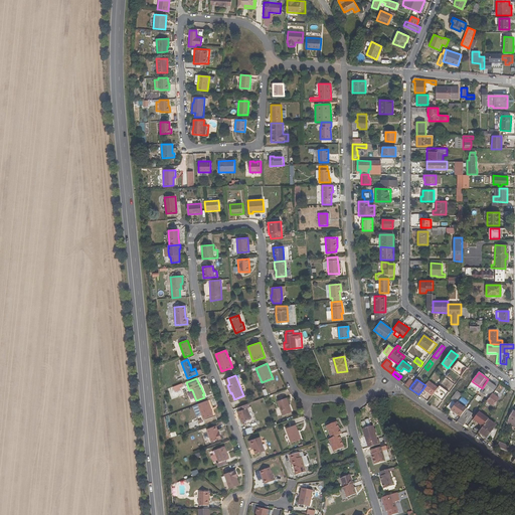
[(437,390),(438,388),(428,381),(425,385),(422,389),(433,395),(434,394),(437,390)]
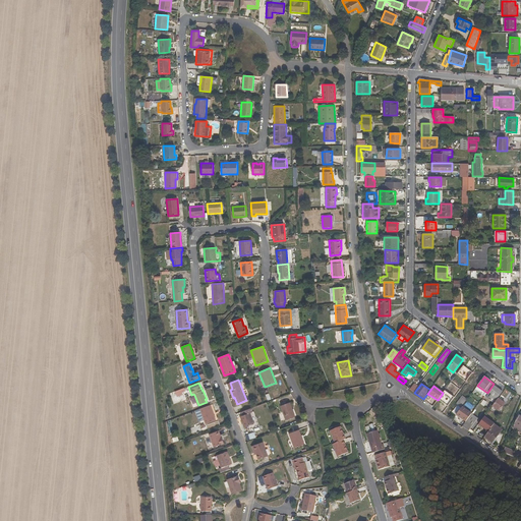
[(495,386),(485,397),(494,402),(503,391),(495,386)]
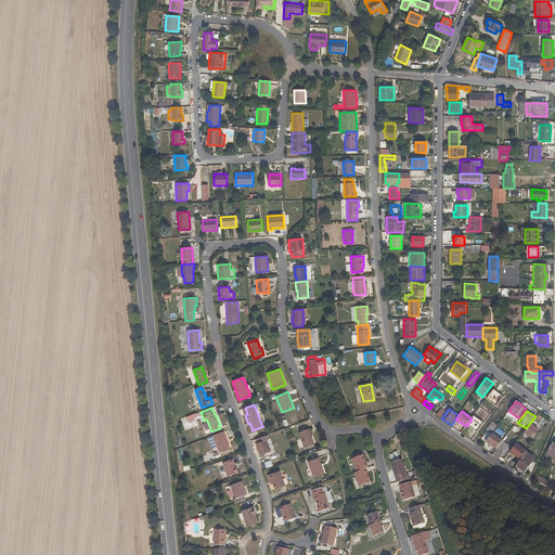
[(474,434),(479,427),(470,421),(467,425),(472,427),(469,430),(474,434)]
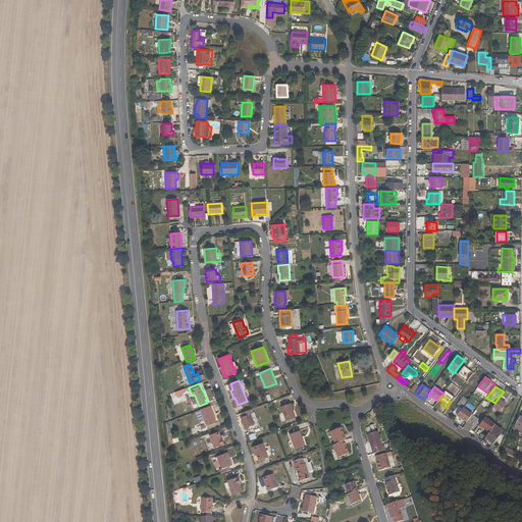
[(463,396),(457,405),(459,406),(461,408),(468,400),(463,396)]
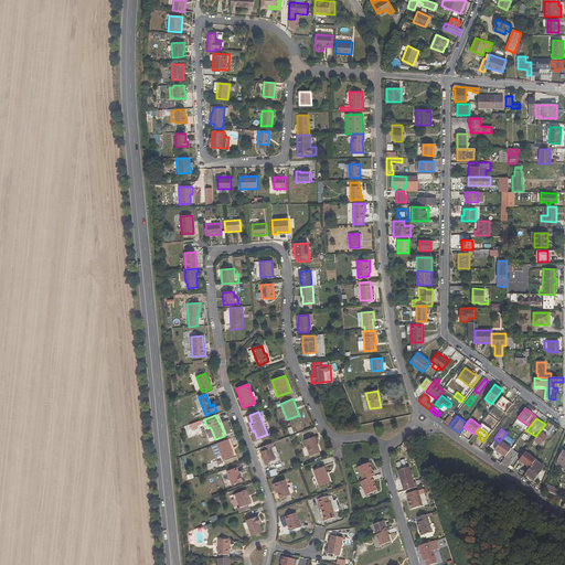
[(541,446),(547,437),(541,432),(534,440),(541,446)]
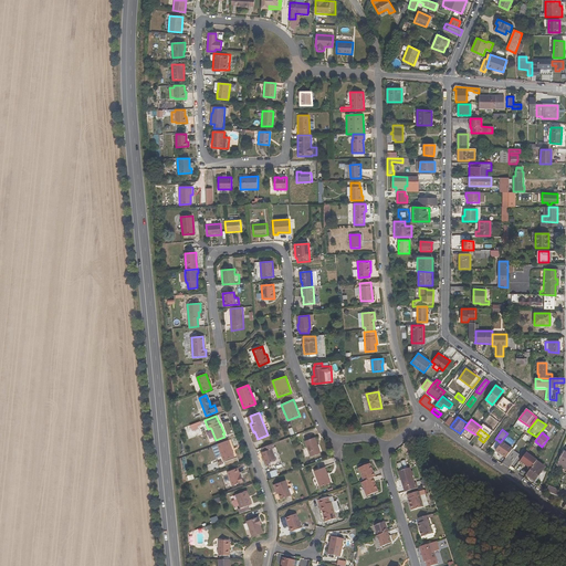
[(480,441),(473,437),(470,441),(477,446),(480,441)]
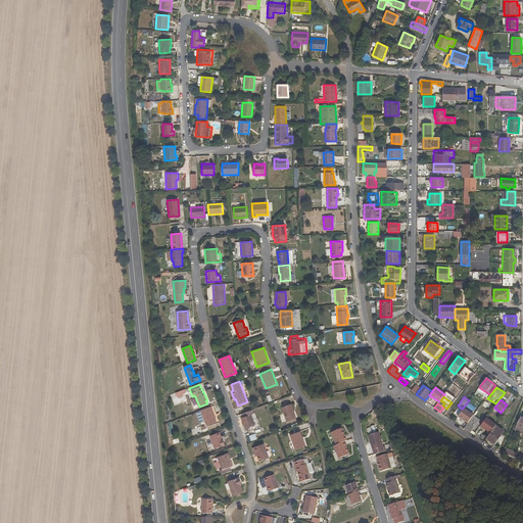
[(470,403),(467,408),(473,412),(476,408),(470,403)]
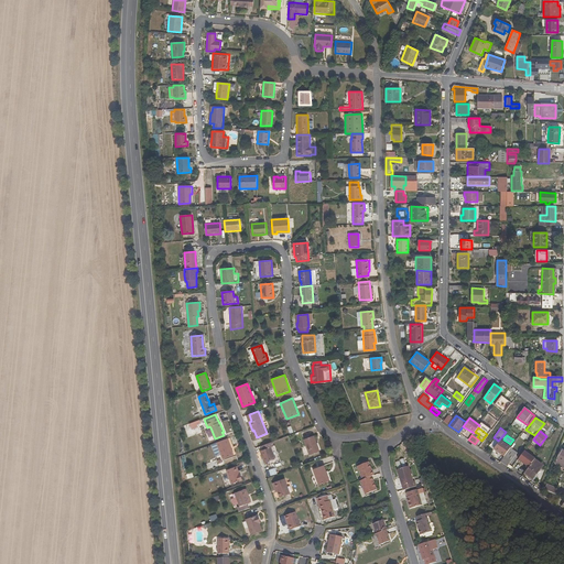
[(314,436),(303,440),(308,455),(320,451),(314,436)]
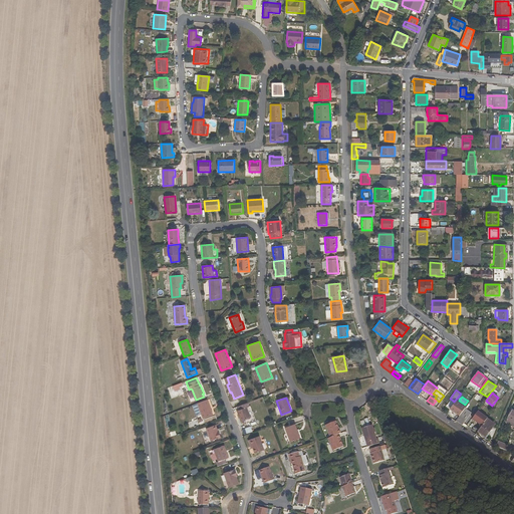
[(203,419),(213,415),(207,400),(197,404),(203,419)]
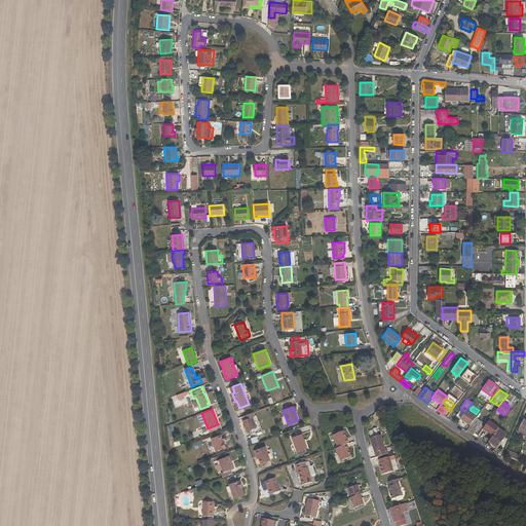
[(253,417),(256,416),(254,412),(243,416),(245,420),(242,420),(247,431),(257,427),(253,417)]
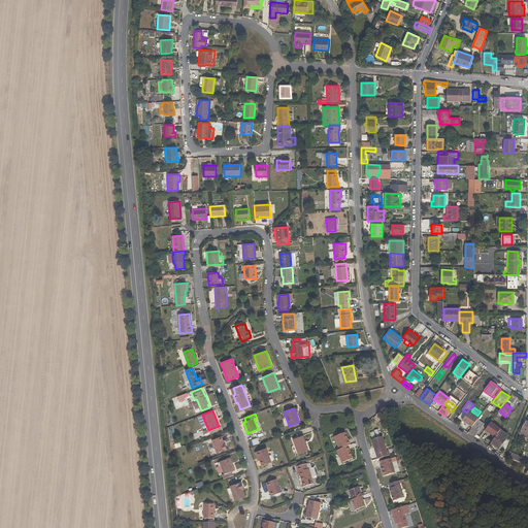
[(473,416),(467,425),(471,428),(477,419),(473,416)]
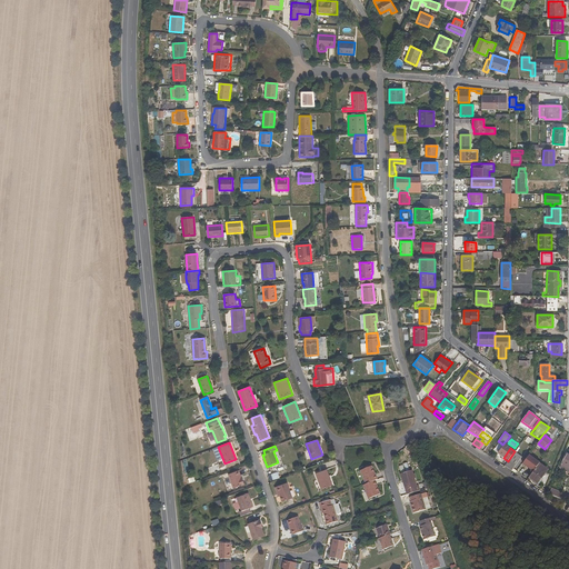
[(517,471),(513,468),(522,457),(515,451),(508,461),(505,466),(515,473),(517,471)]
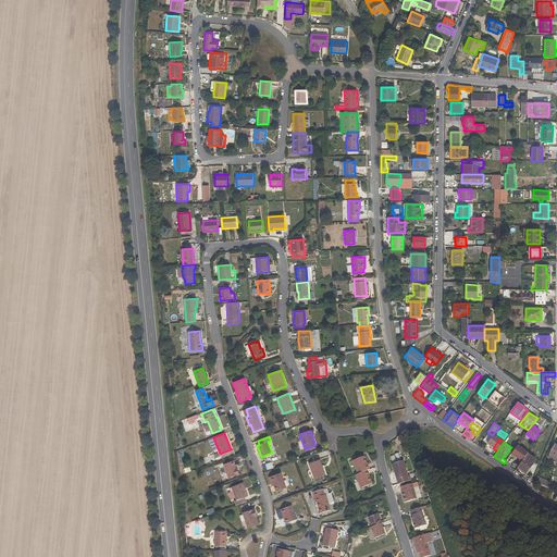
[(520,458),(527,448),(520,443),(512,453),(520,458)]
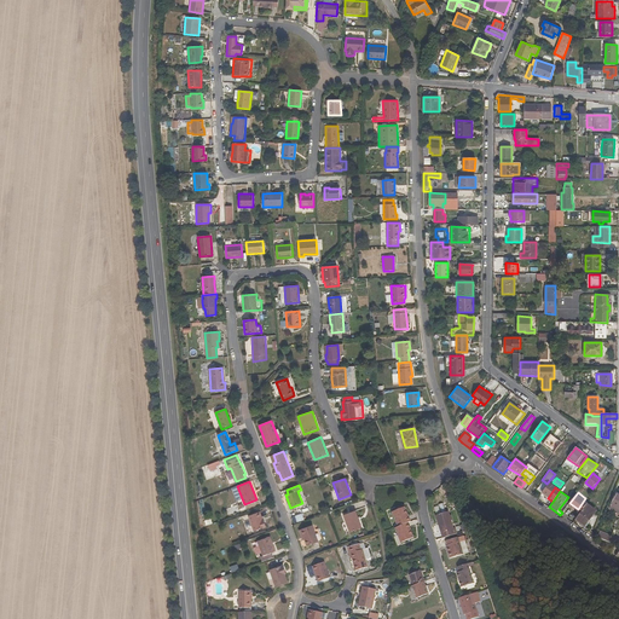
[(585,526),(596,510),(588,504),(576,519),(585,526)]
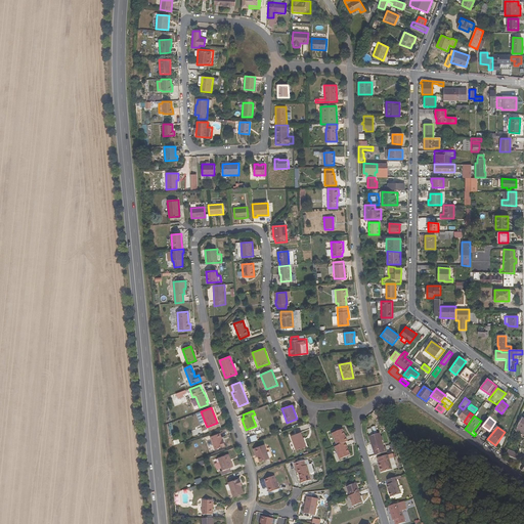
[(348,441),(343,429),(332,434),(336,446),(345,442),(348,441)]
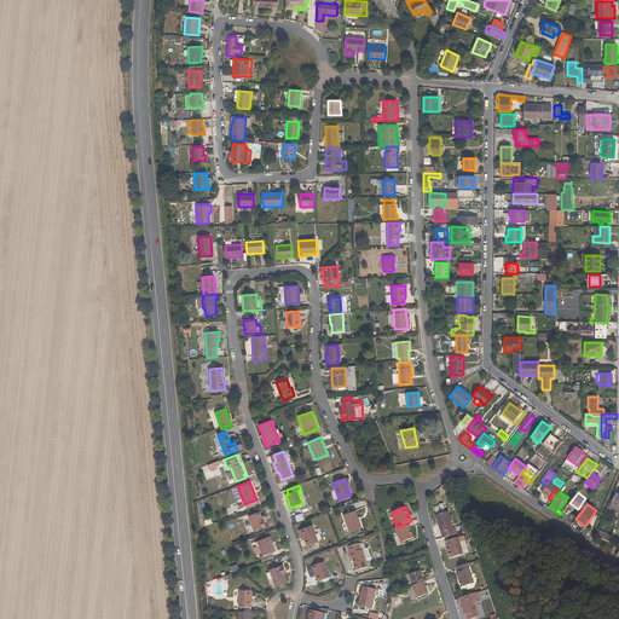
[(357,510),(343,515),(350,533),(363,528),(357,510)]
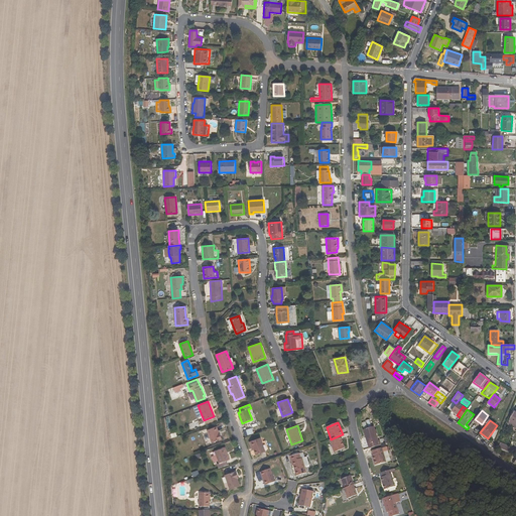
[(369,448),(381,444),(380,440),(379,440),(374,426),(363,430),(369,448)]
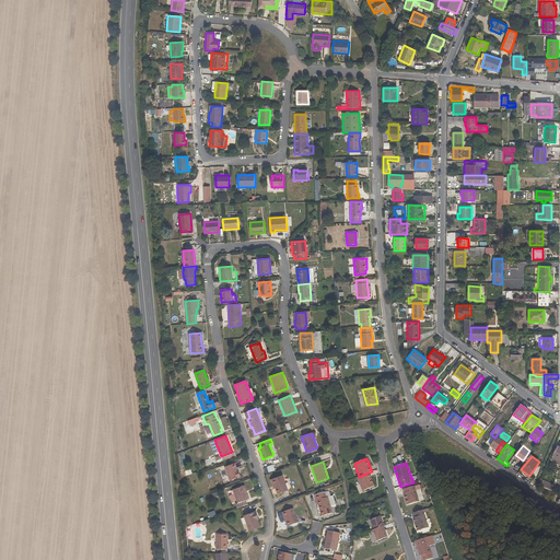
[(237,471),(235,464),(225,467),(230,480),(241,476),(238,470),(237,471)]
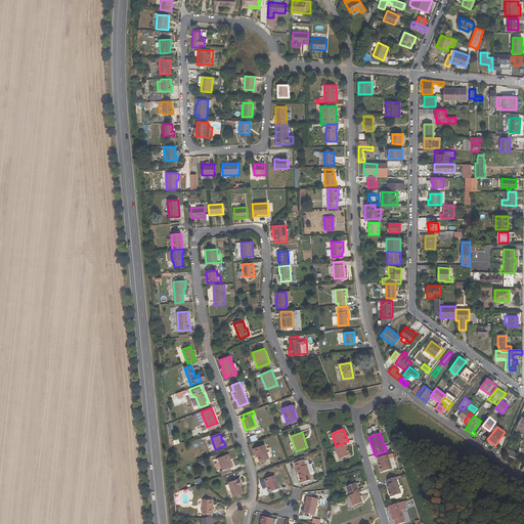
[(247,438),(249,443),(259,440),(257,434),(247,438)]
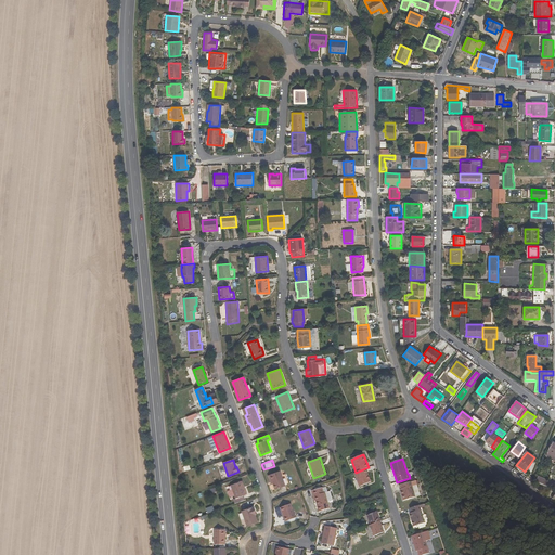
[(356,473),(353,473),(359,487),(371,482),(365,468),(356,473)]
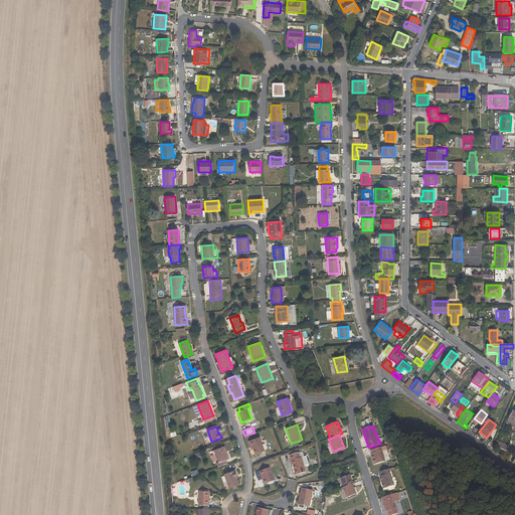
[(253,449),(255,455),(269,450),(264,436),(250,441),(253,449)]
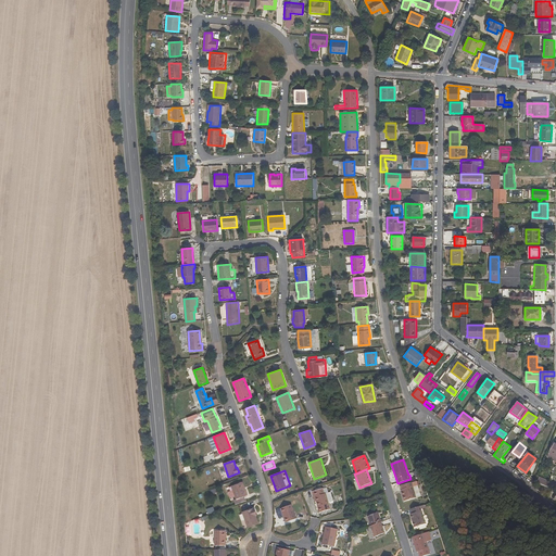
[(536,483),(547,487),(548,483),(545,481),(545,479),(540,477),(536,483)]
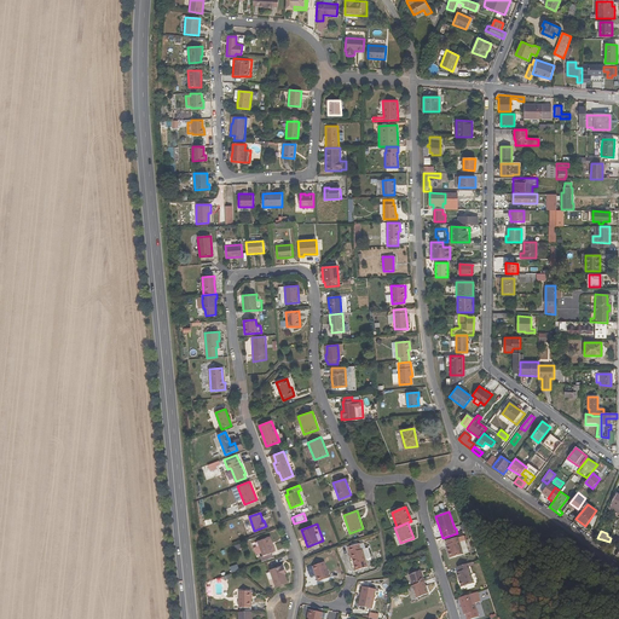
[(272,547),(268,537),(259,541),(264,556),(276,551),(273,545),(272,547)]
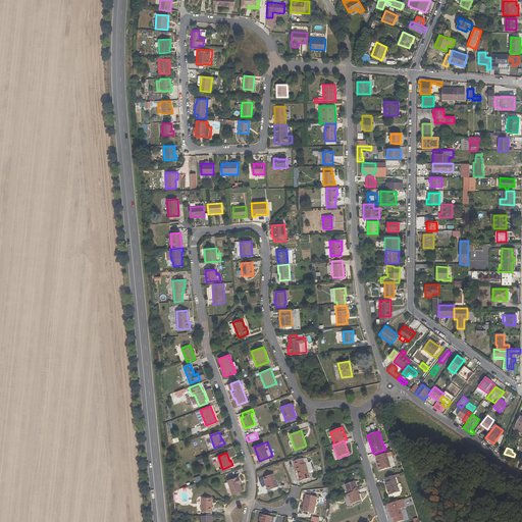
[(390,467),(386,454),(385,454),(376,457),(377,460),(378,464),(377,464),(378,471),(390,467)]
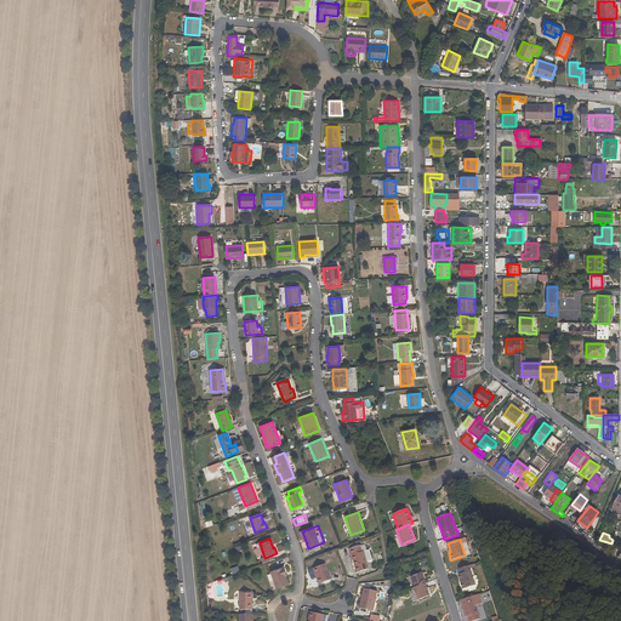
[(363,552),(362,546),(348,550),(349,554),(351,554),(353,560),(354,567),(368,563),(365,552),(363,552)]
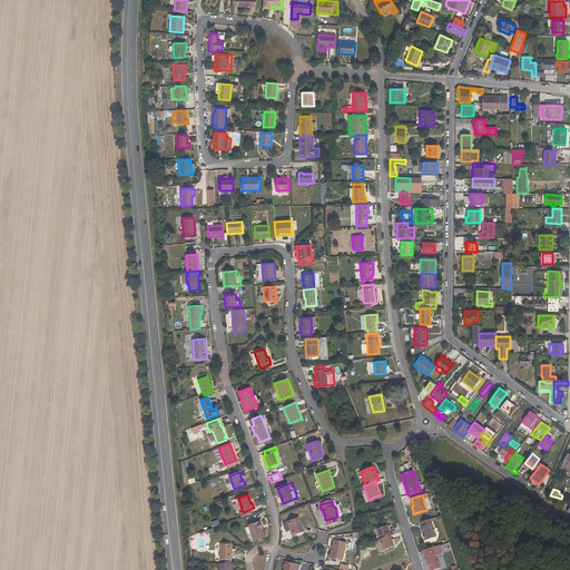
[(304,531),(300,518),(287,522),(293,537),(304,531)]
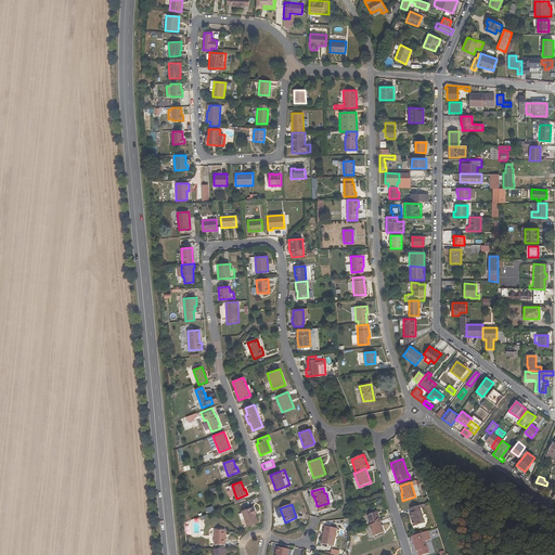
[(421,508),(425,507),(424,504),(410,508),(411,513),(409,514),(413,526),(425,523),(421,508)]
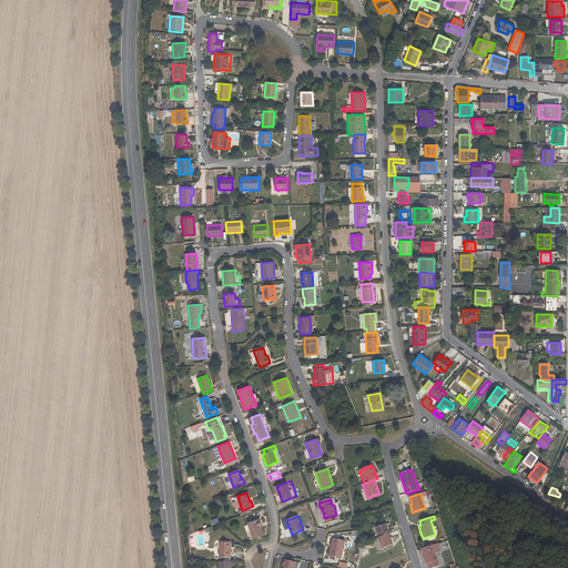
[(247,523),(253,539),(264,535),(261,527),(261,525),(262,524),(260,518),(247,523)]
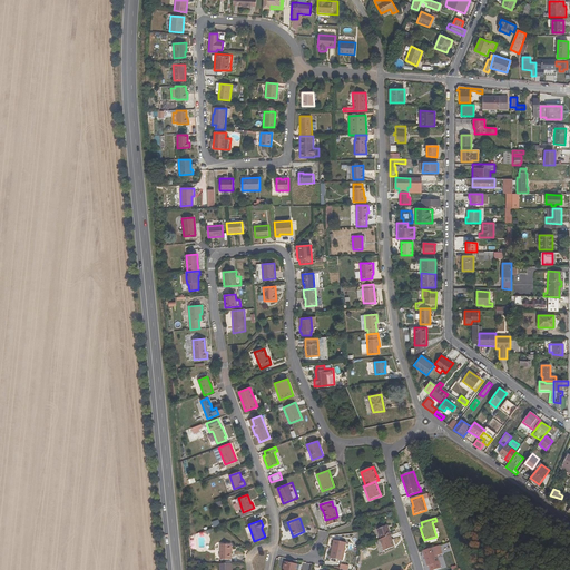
[(389,530),(387,526),(376,530),(380,539),(391,536),(389,530)]
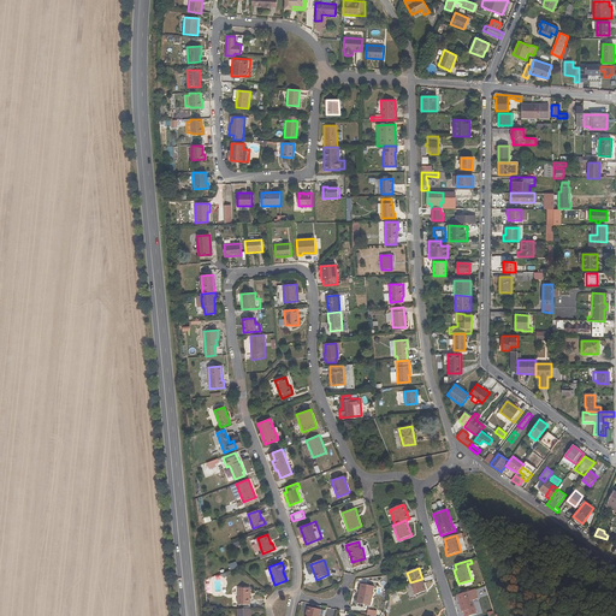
[(414,596),(426,591),(424,585),(422,579),(410,582),(410,584),(414,596)]
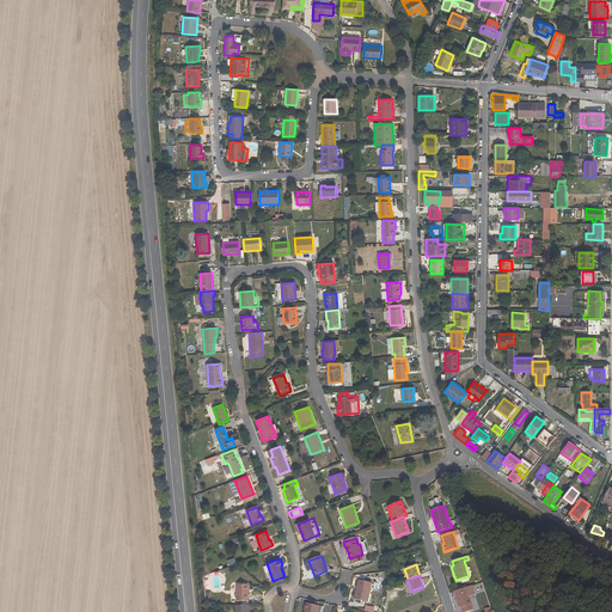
[(356,588),(354,599),(367,603),(372,582),(360,580),(359,589),(356,588)]
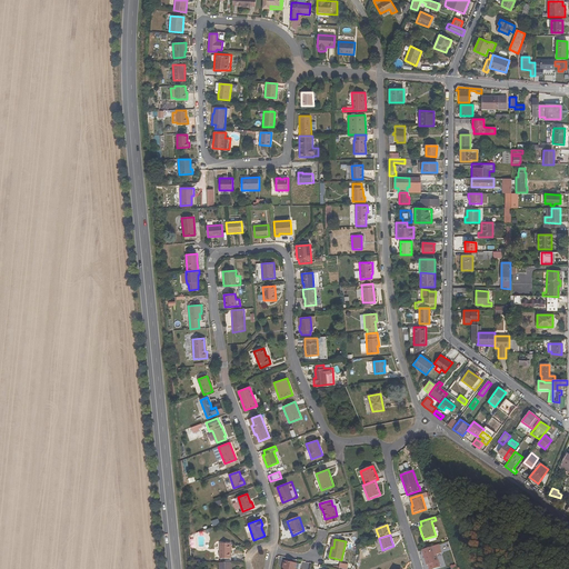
[(231,559),(231,543),(220,542),(220,558),(231,559)]
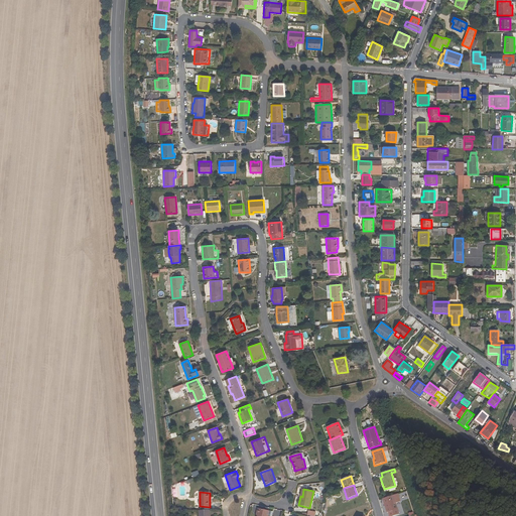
[(387,513),(398,509),(394,495),(382,499),(387,513)]
